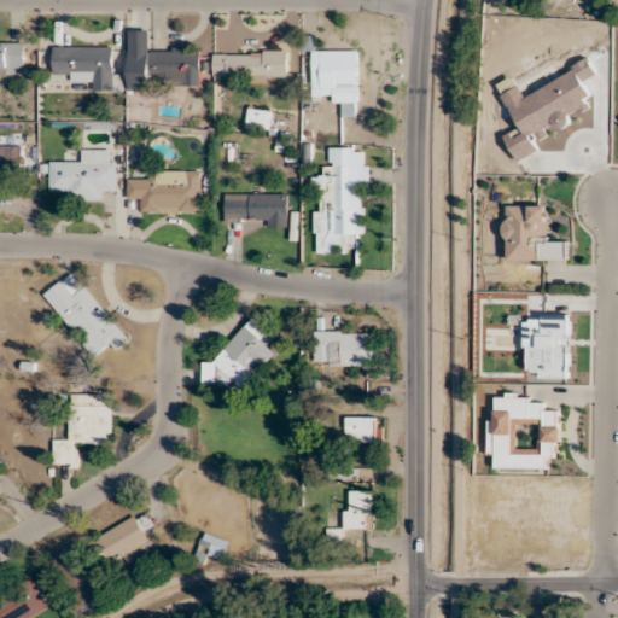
[(202,50),(152,50),(152,30),(129,30),(129,86),(200,87),(202,50)]
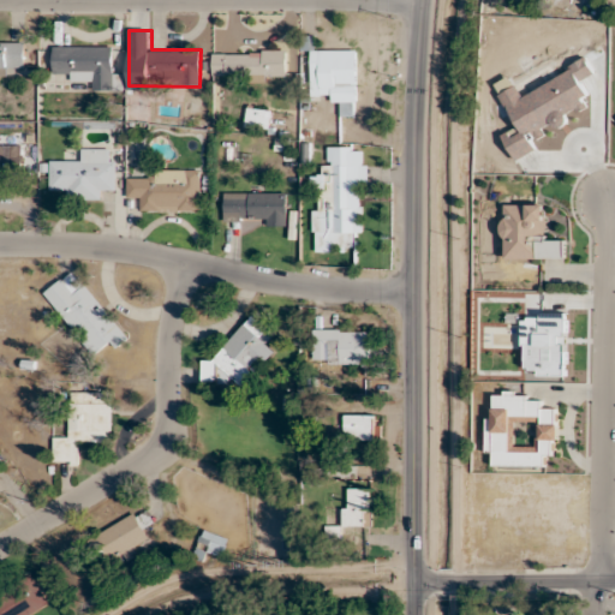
[(0,69),(25,69),(25,43),(0,43),(0,69)]
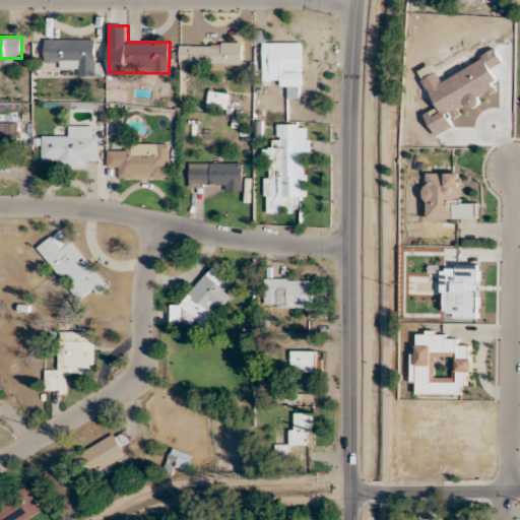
[(94,39),(45,39),(45,61),(56,61),(56,68),(77,68),(77,77),(102,77),(102,62),(94,62),(94,39)]
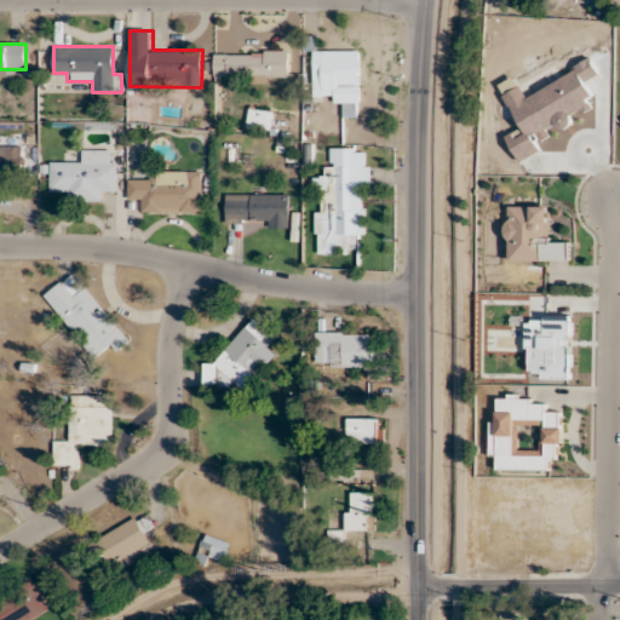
[(287,51),(213,51),(213,76),(287,76),(287,51)]
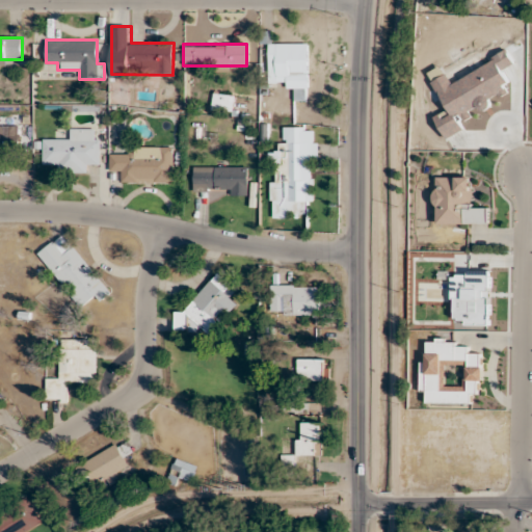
[(309,44),(268,44),(268,65),(277,65),(277,79),(287,79),(287,90),(294,90),(294,100),(309,100),(309,44)]
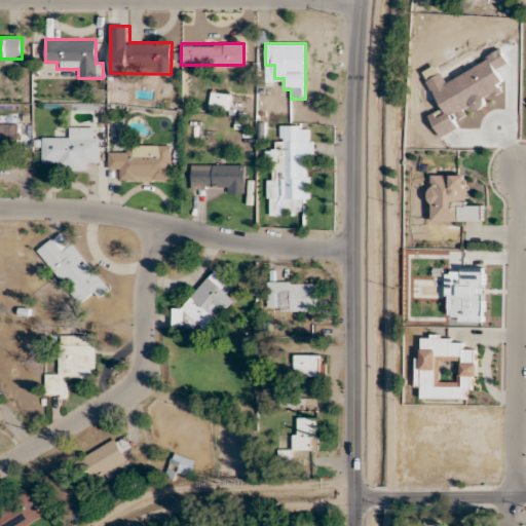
[(210,109),(231,110),(231,94),(211,92),(210,109)]
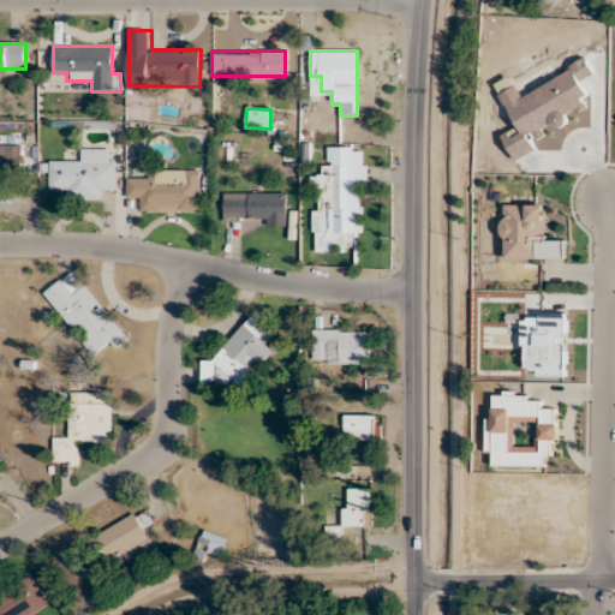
[(0,177),(21,177),(21,145),(0,145),(0,177)]
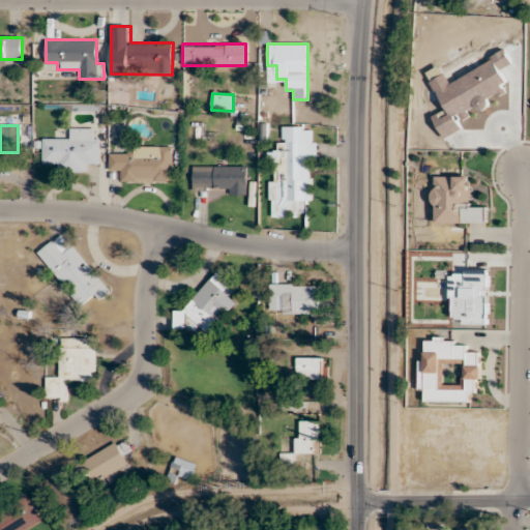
[(98,163),(99,128),(67,128),(67,140),(42,139),(42,163),(54,163),(54,172),(89,172),(89,163),(98,163)]
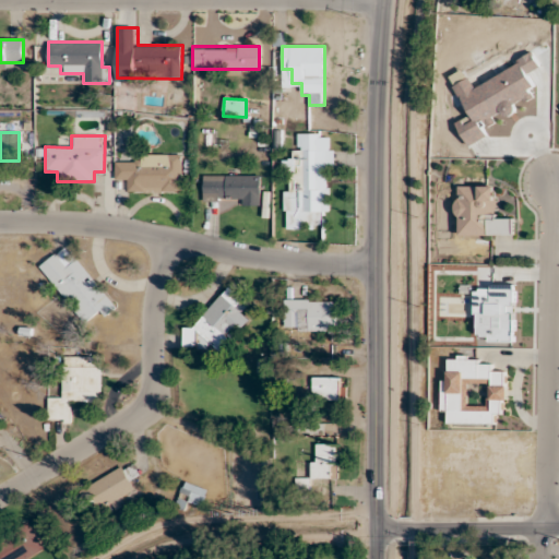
[(292,151),(293,199),(302,199),(302,212),(323,212),(323,150),(292,151)]
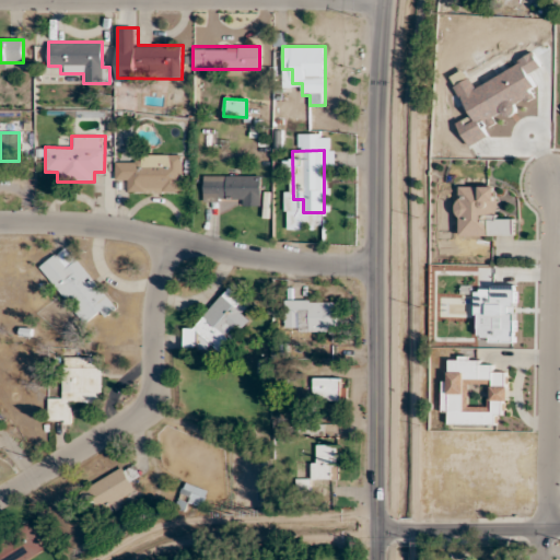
[(182,193),(182,154),(138,154),(138,163),(115,163),(115,181),(127,181),(127,193),(182,193)]
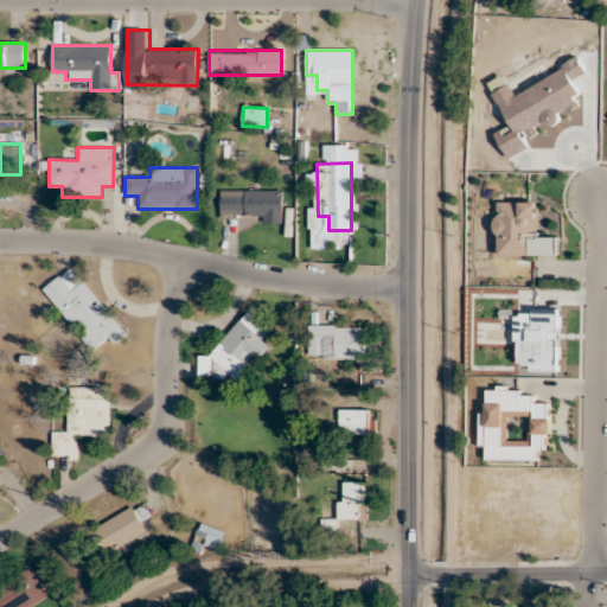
[(282,222),(282,190),(221,190),(221,222),(282,222)]
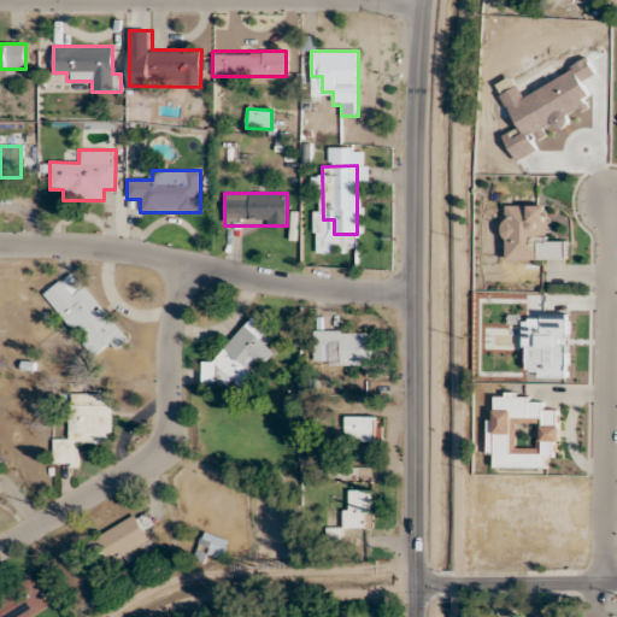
[(501,262),(566,262),(566,238),(548,238),(548,205),(501,205),(501,262)]
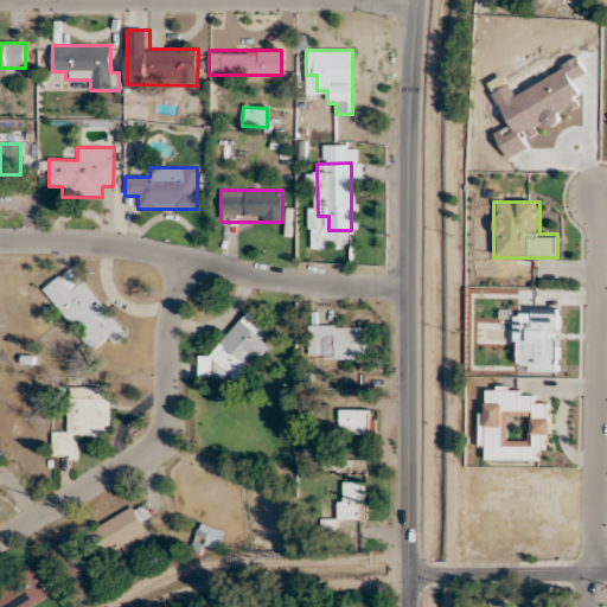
[(43,288),(89,351),(109,337),(114,344),(126,336),(75,266),(43,288)]
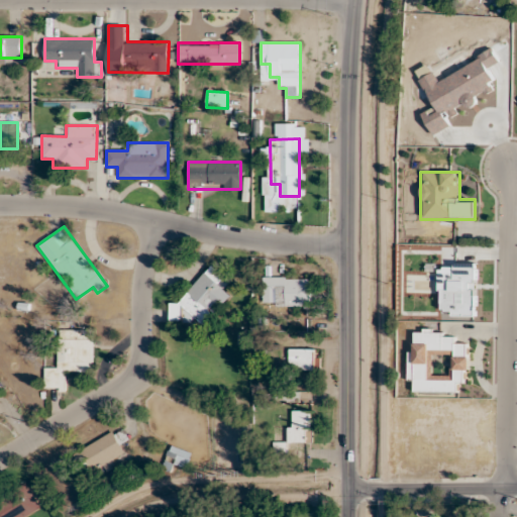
[(176,324),(189,311),(204,325),(215,314),(213,312),(228,296),(222,290),(230,282),(212,265),(166,314),(176,324)]
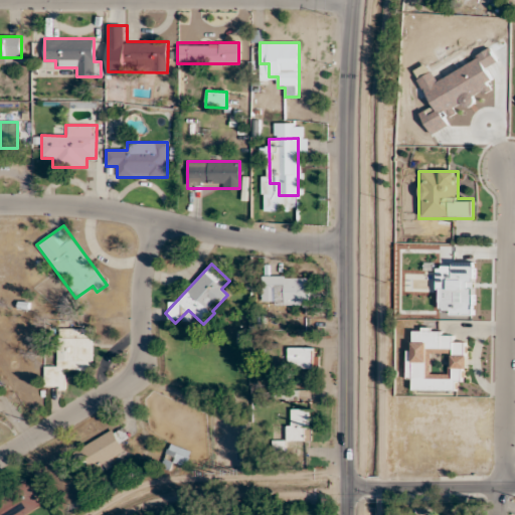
[(262,306),(311,306),(311,277),(262,277),(262,306)]
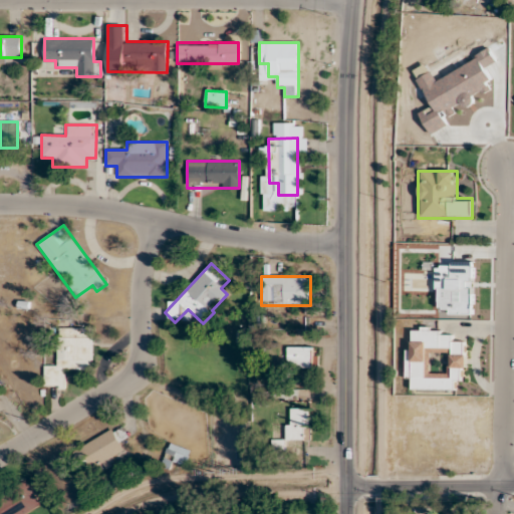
[(65,369),(93,369),(93,328),(69,328),(69,321),(56,321),(56,364),(44,364),(44,389),(65,389),(65,369)]
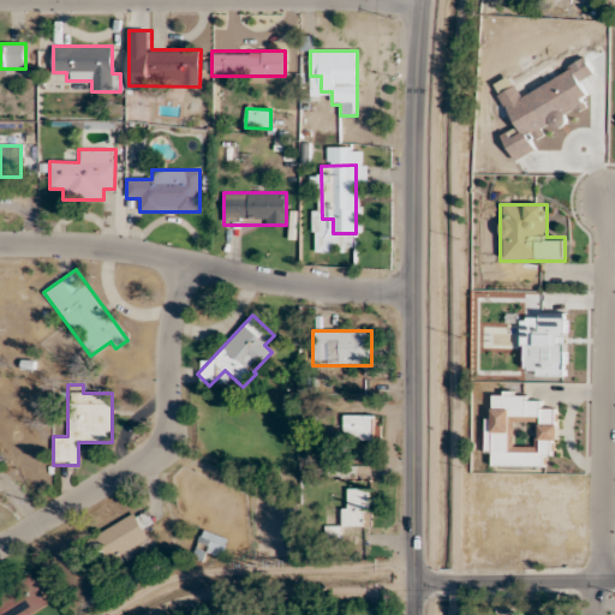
[(545,466),(545,455),(556,455),(556,408),(542,408),(542,396),(493,396),(493,418),(487,417),(487,453),(494,453),(494,466),(545,466)]
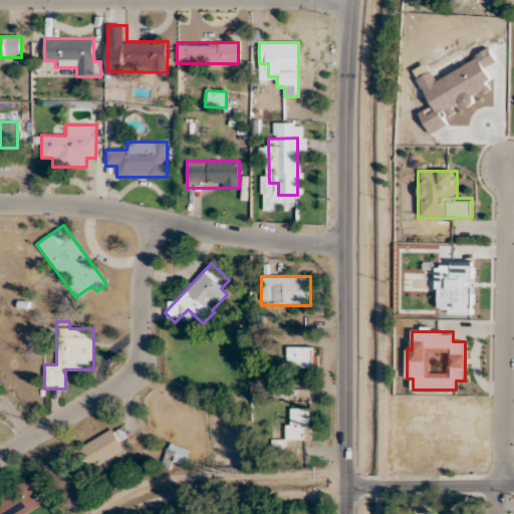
[(315,366),(315,347),(287,347),(287,366),(315,366)]
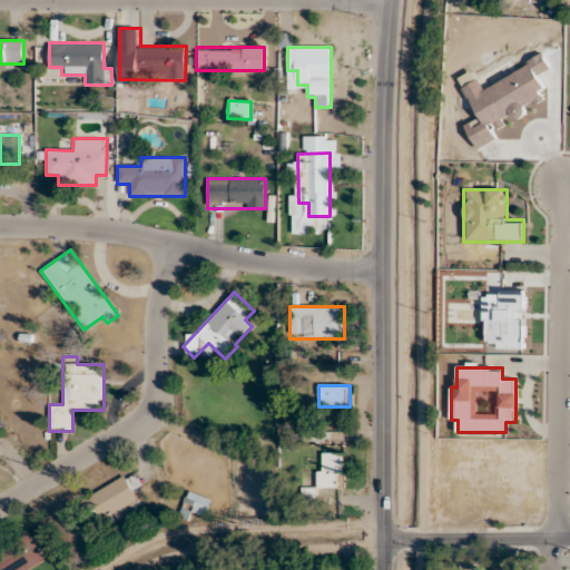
[(318,489),(343,489),(343,453),(318,453),(318,489)]
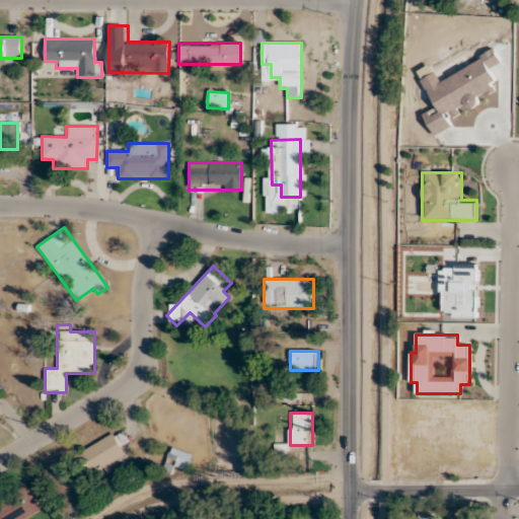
[(130,442),(122,428),(80,453),(95,477),(128,457),(122,447),(130,442)]
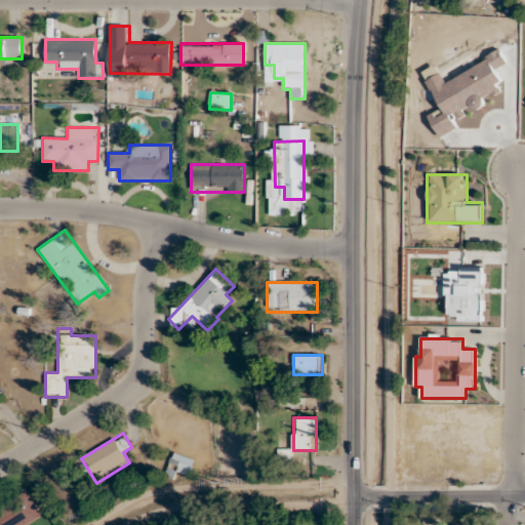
[(164,474),(174,479),(178,471),(190,476),(195,461),(173,452),(164,474)]
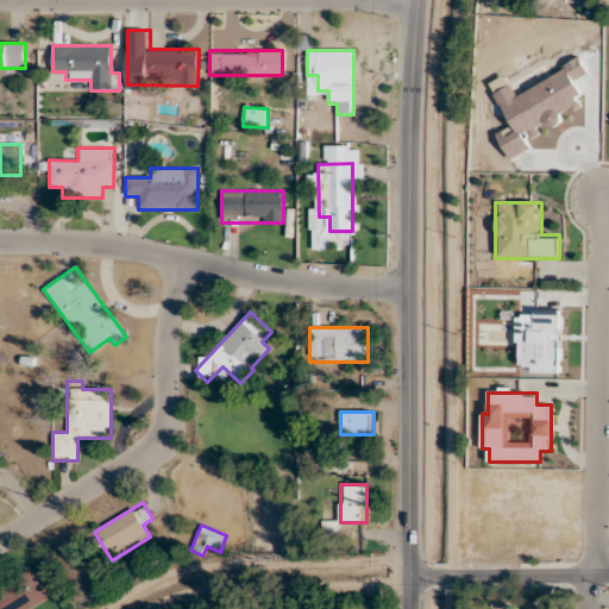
[(0,608),(35,608),(50,601),(33,570),(0,586),(0,608)]
